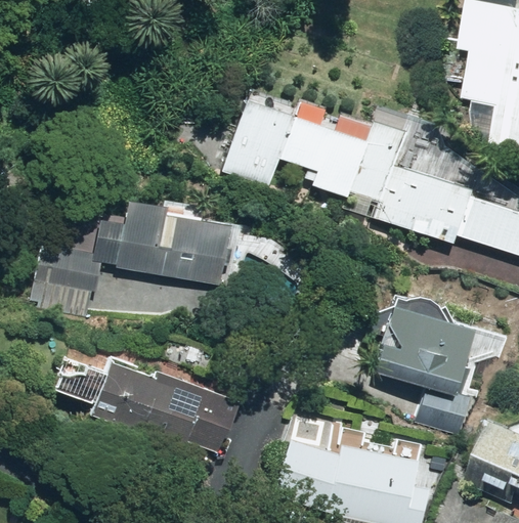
[(518,7),(484,0),(472,0),(464,47),(475,50),(466,99),(478,101),(476,113),(481,146),(518,155),(518,7)]
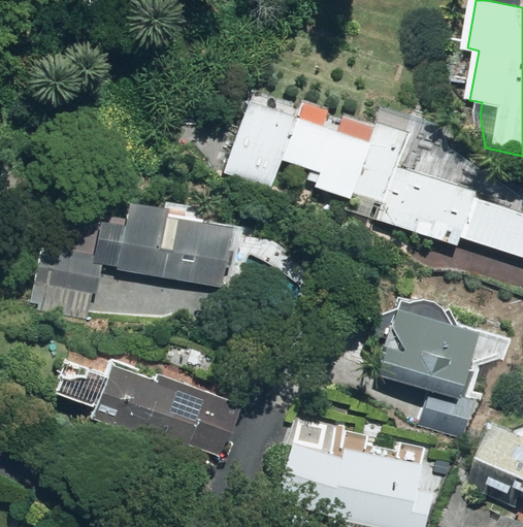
[(459,245),(461,237),(522,257),(522,211),(479,198),(474,196),(476,192),(396,166),(405,131),(411,116),(379,105),(376,122),(337,111),(336,114),(324,111),(326,107),(298,99),(297,103),(253,90),(248,100),(231,155),(226,173),(273,189),(282,160),(318,172),(317,176),(308,174),(307,180),(316,183),(314,188),(357,202),(353,212),(371,219),(377,202),(384,205),(379,221),(459,245)]
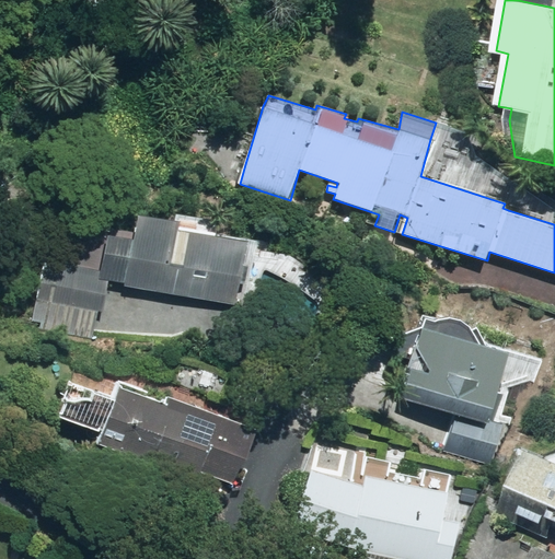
[(238,305),(245,241),(215,237),(217,224),(134,214),(131,237),(104,234),(101,270),(55,264),(54,275),(45,274),(37,322),(46,323),(45,330),(99,339),(102,312),(106,313),(110,281),(126,283),(126,287),(238,305)]
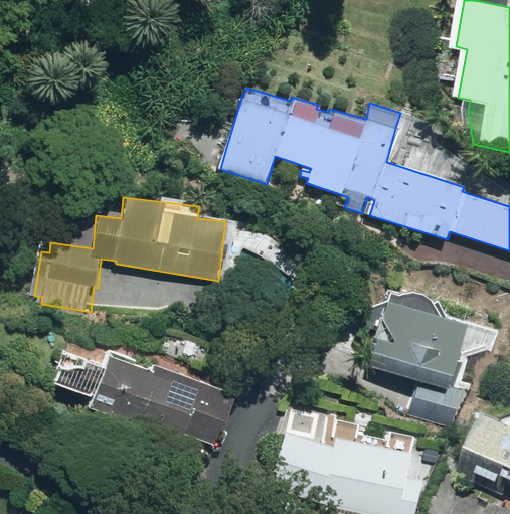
[(465,322),(384,300),(366,368),(418,381),(413,398),(457,409),(463,389),(455,387),(462,361),(455,359),(465,322)]
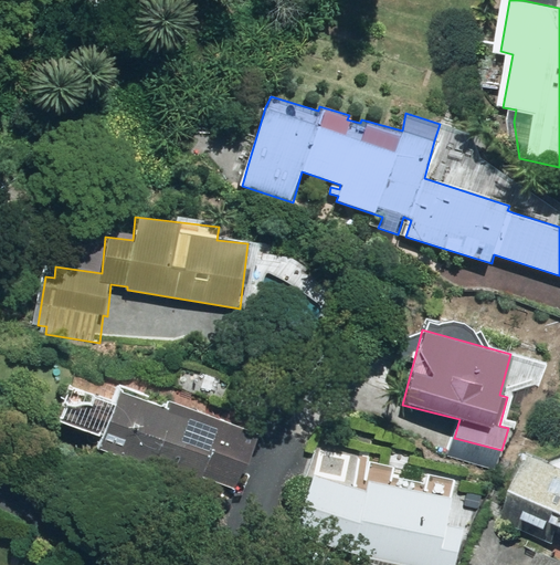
[(236,492),(259,433),(165,399),(162,405),(154,401),(157,391),(123,379),(96,449),(200,488),(203,480),(236,492)]
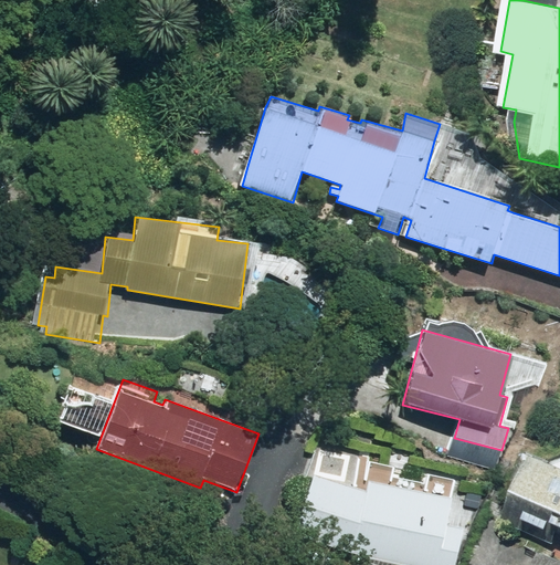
[(516,490),(559,509),(559,463),(558,463),(532,456),(516,490)]
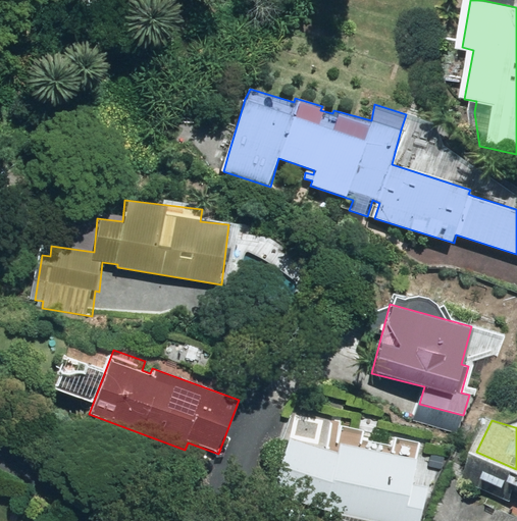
[(291,437),(274,493),(381,520),(421,520),(427,486),(414,482),(420,441),(394,436),(392,453),(339,443),(338,451),(291,437)]
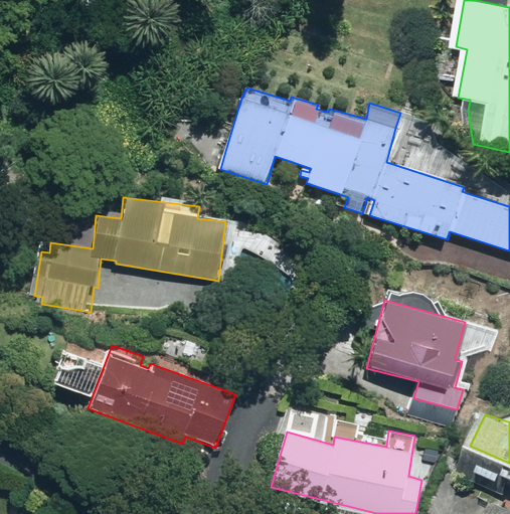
[(509,508),(496,502),(490,513),(509,513),(509,508)]
